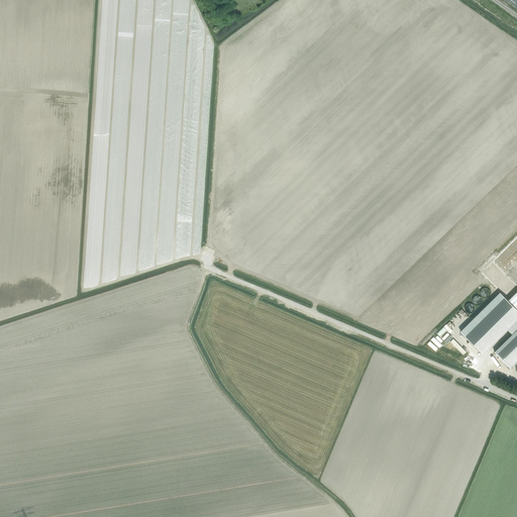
[(516,290),(508,299),(516,307),(516,290)]
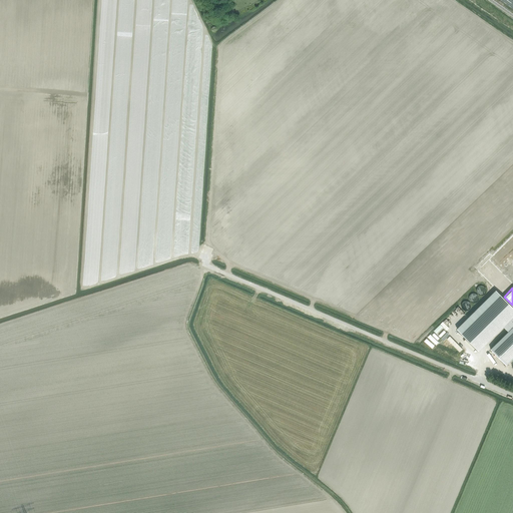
[(512,307),(497,291),(458,330),(479,351),(503,327),(508,332),(512,327),(512,307)]
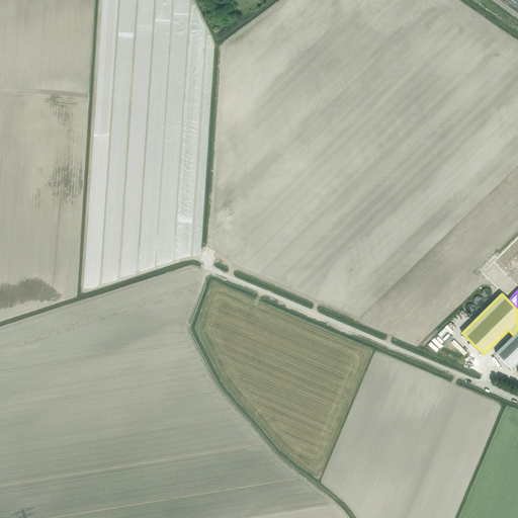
[(517,330),(513,335),(496,352),(511,368),(513,367),(515,368),(517,365),(517,330)]
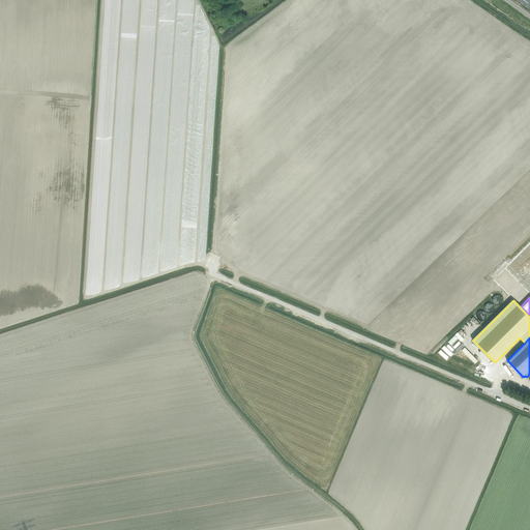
[(461,344),(455,350),(458,352),(464,347),(461,344)]
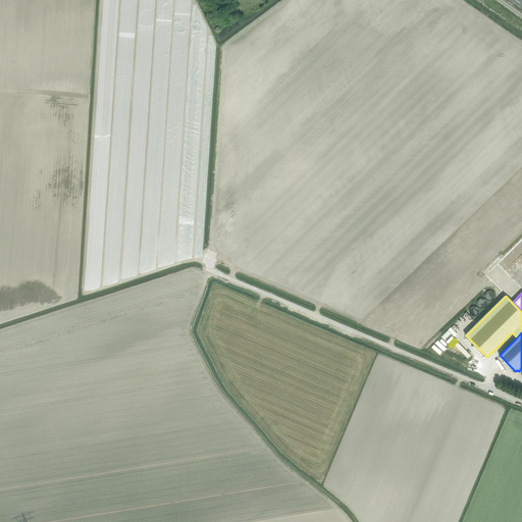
[(458,342),(455,345),(468,358),(470,355),(458,342)]
